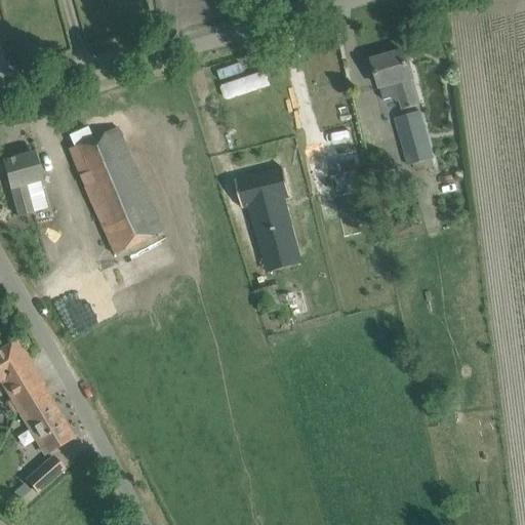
[(372,61),(375,71),(384,98),(398,94),(403,110),(417,106),(409,78),(411,78),(404,51),(372,61)]
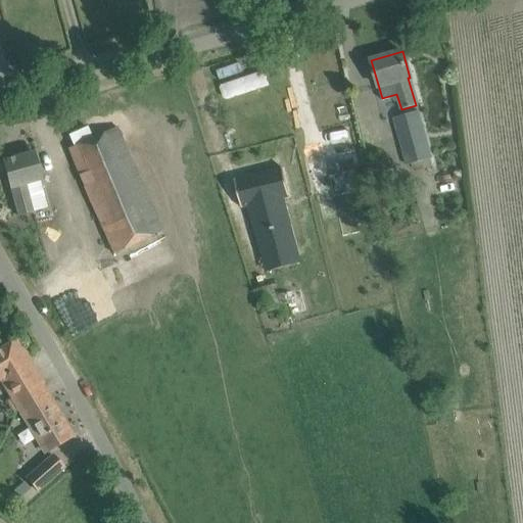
[(227,98),(270,85),(265,69),(223,84),(227,98)]
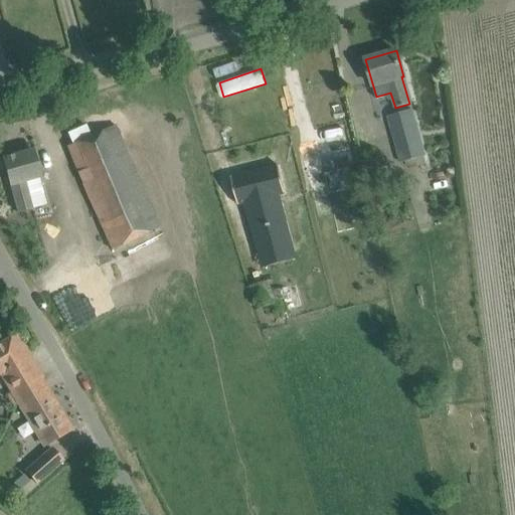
[(420,157),(425,156),(411,109),(386,116),(399,163),(404,162),(409,180),(421,176),(418,168),(423,167),(420,157)]
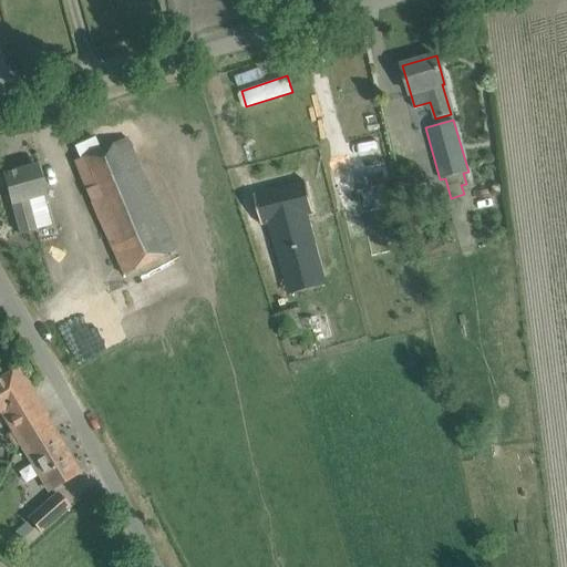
[(176,250),(127,137),(74,161),(123,274),(176,250)]
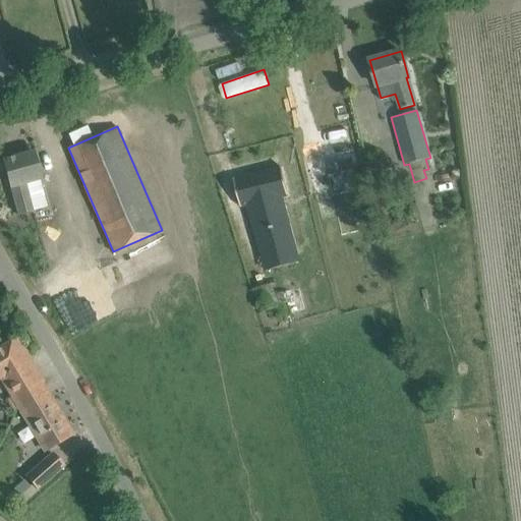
[(34,153),(4,160),(6,170),(18,215),(34,211),(48,208),(41,179),(39,172),(34,153)]
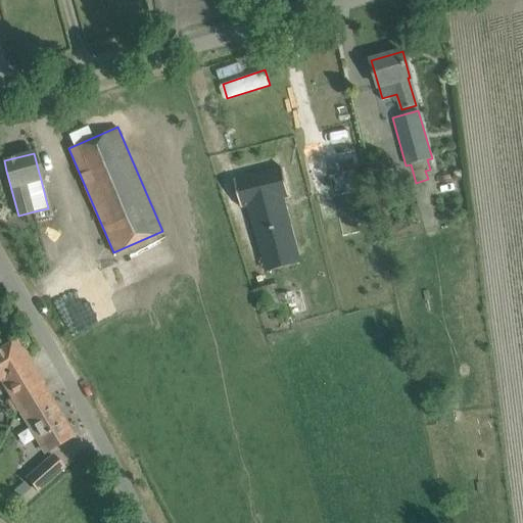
[(265,255),(270,272),(295,265),(291,247),(296,246),(284,197),(289,196),(285,181),(282,169),(235,181),(238,193),(243,207),(249,205),(256,234),(258,233),(265,255)]
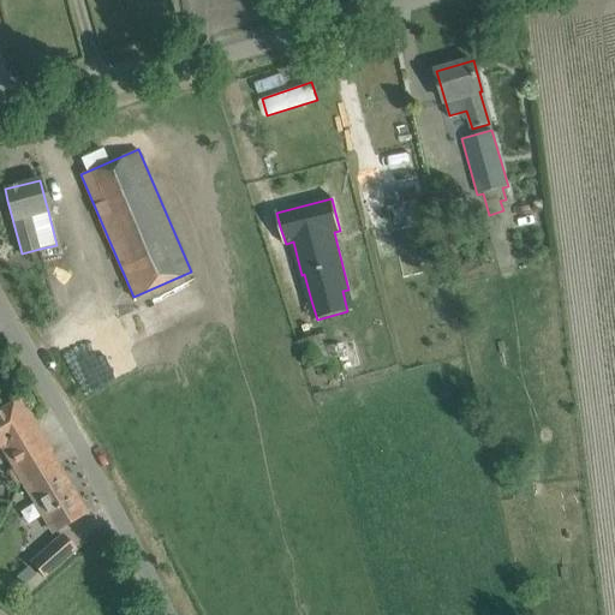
[(21,400),(0,411),(0,445),(1,445),(16,470),(41,512),(53,532),(85,513),(48,452),(51,451),(51,449),(21,400)]
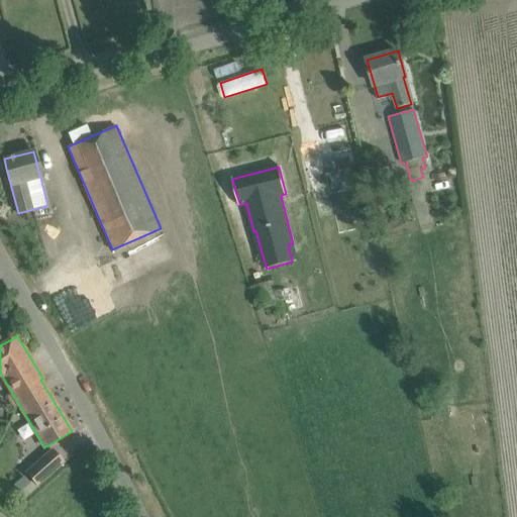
[(24,474),(35,486),(62,462),(52,450),(24,474)]
